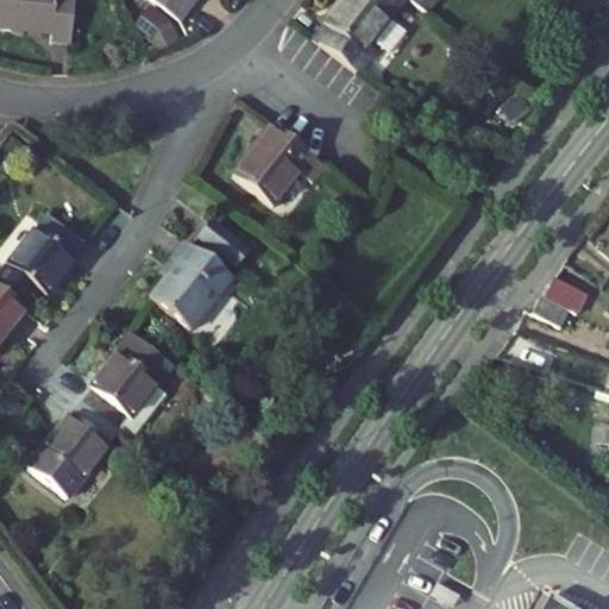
[(0,0),(0,27),(11,29),(12,23),(54,25),(51,43),(71,45),(75,0),(0,0)]
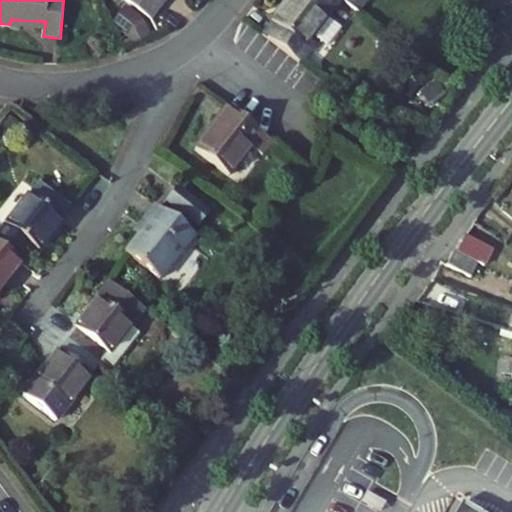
[(125,0),(151,19),(165,0),(125,0)]
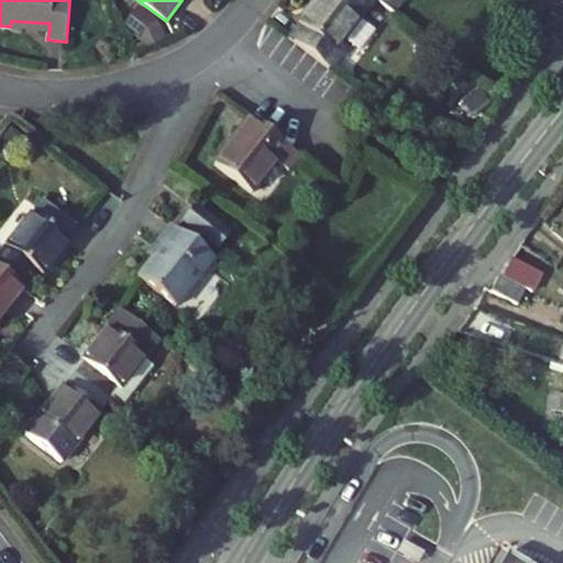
[(306,29),(296,43),(330,69),(340,56),(334,52),(344,40),(360,52),(375,33),(360,21),(375,0),(318,0),(299,24),(306,29)]
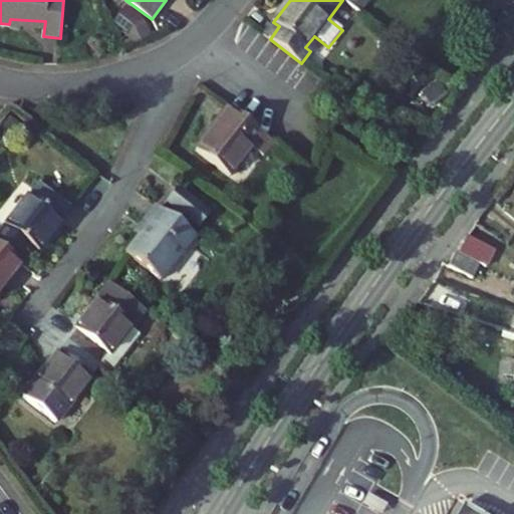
[(342,0),(359,14),(369,1),(366,0),(342,0)]
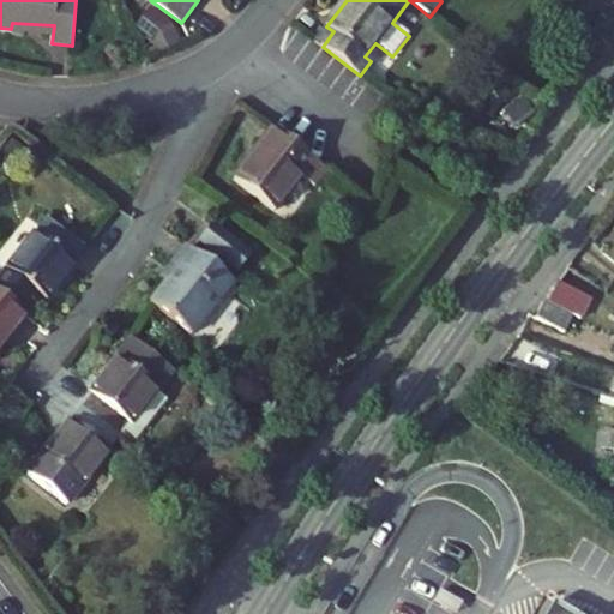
[(150,8),(131,29),(149,44),(168,24),(150,8)]
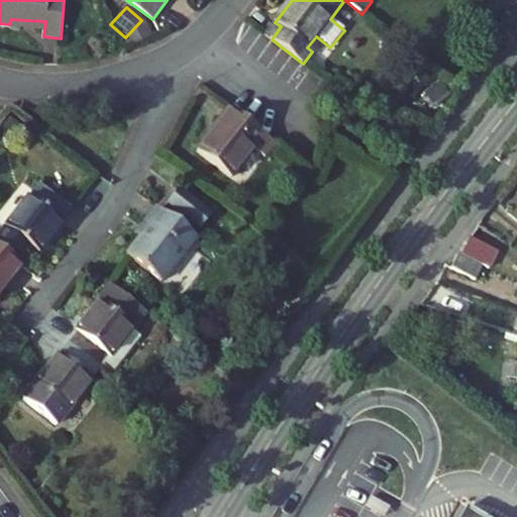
[(276,145),(230,110),(198,152),(231,178),(254,147),(267,158),(276,145)]
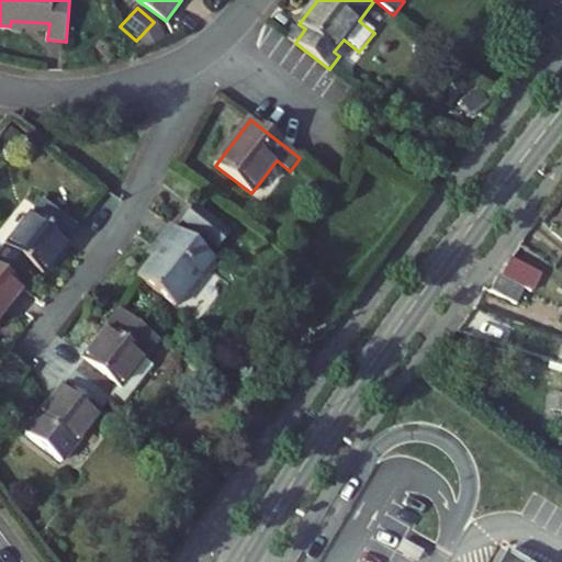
[(69,242),(67,238),(77,226),(43,200),(0,254),(0,268),(18,282),(31,265),(43,274),(69,242)]
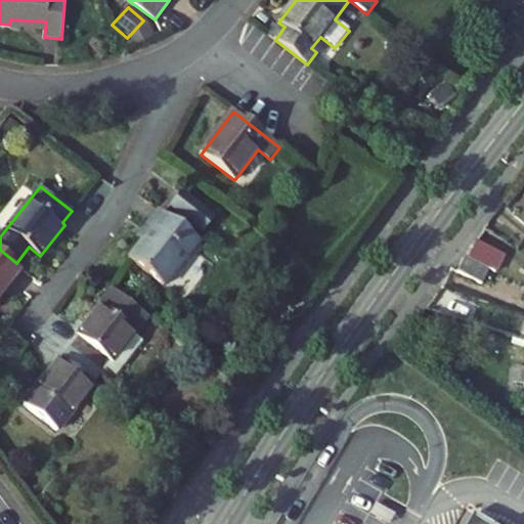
[(214,218),(180,192),(170,206),(203,231),(214,218)]
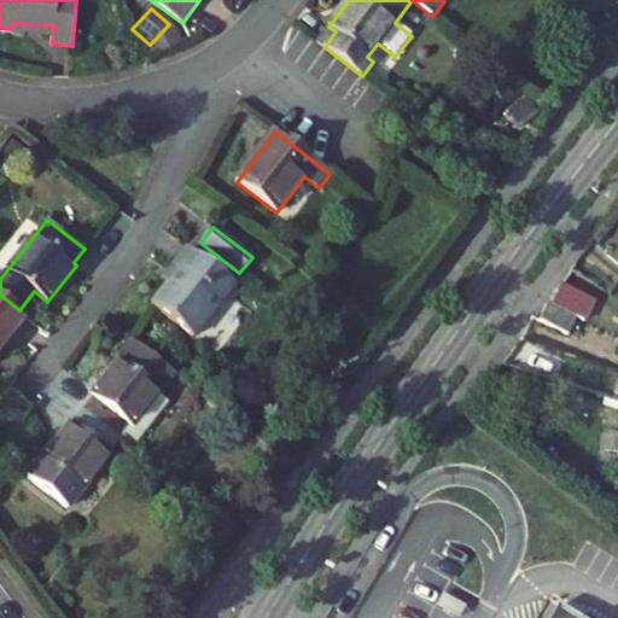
[(167,287),(193,252),(184,244),(157,279),(167,287)]
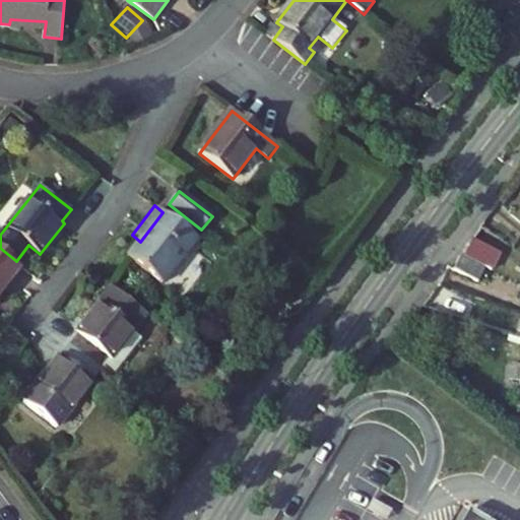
[(127,258),(163,285),(198,240),(163,212),(140,242),(127,258)]
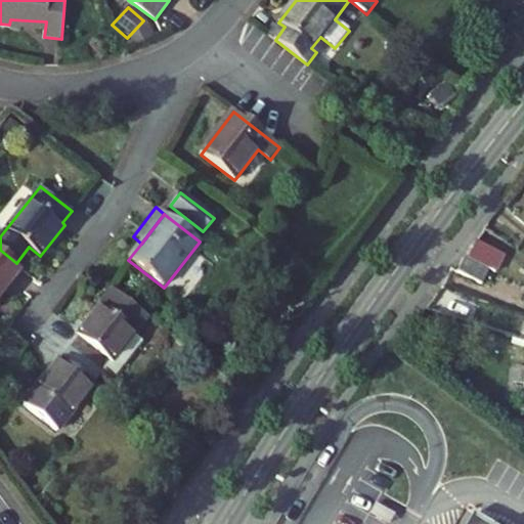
[(477,242),(469,259),(490,270),(497,273),(506,256),(477,242)]
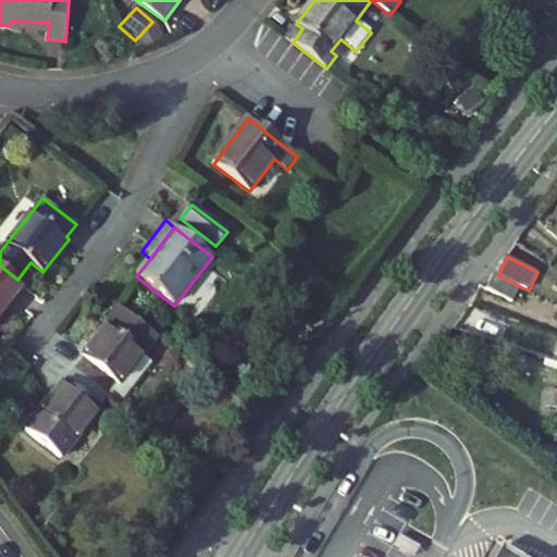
[(31,262),(17,280),(25,285),(38,269),(31,262)]
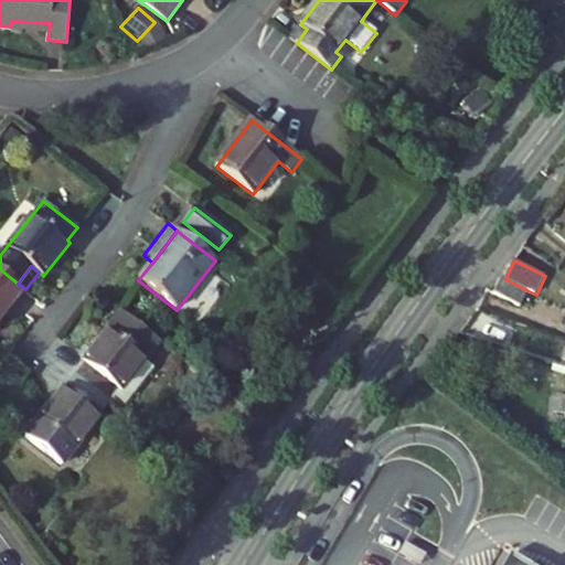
[(0,320),(14,302),(8,297),(18,284),(0,269),(0,320)]
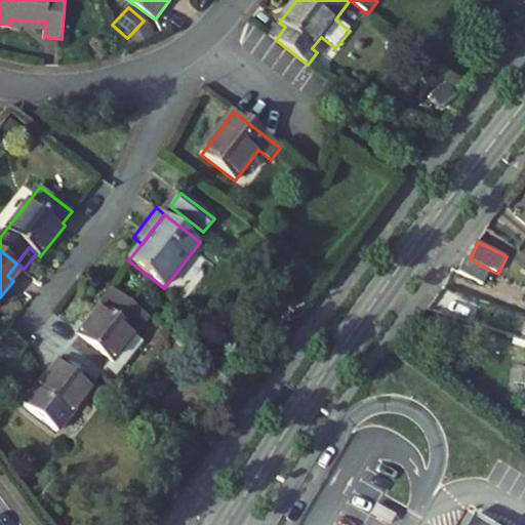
[(483,285),(491,271),(470,259),(467,258),(456,272),(483,285)]
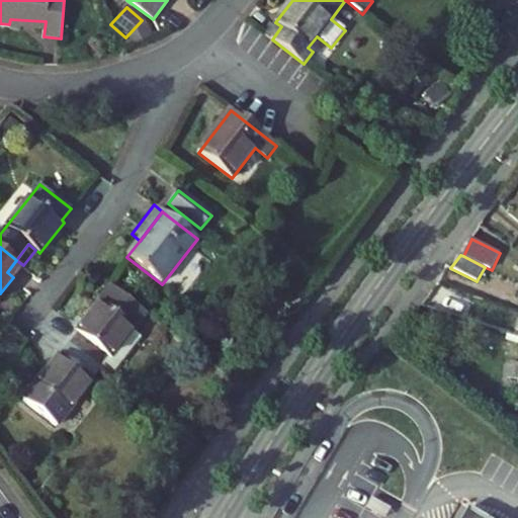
[(69,343),(101,369),(106,363),(115,370),(141,338),(132,331),(146,313),(112,287),(69,343)]
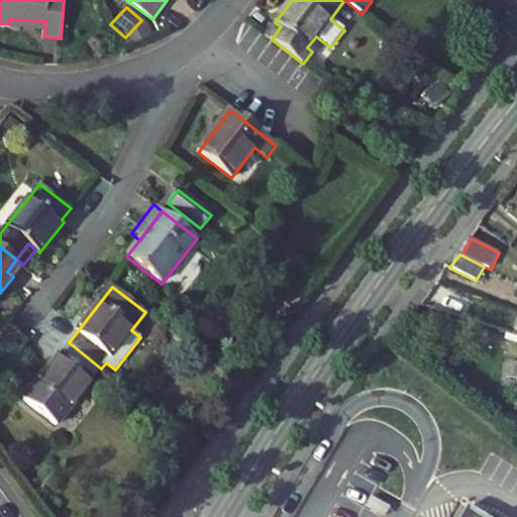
[(101,369),(69,342),(23,400),(56,426),(101,369)]
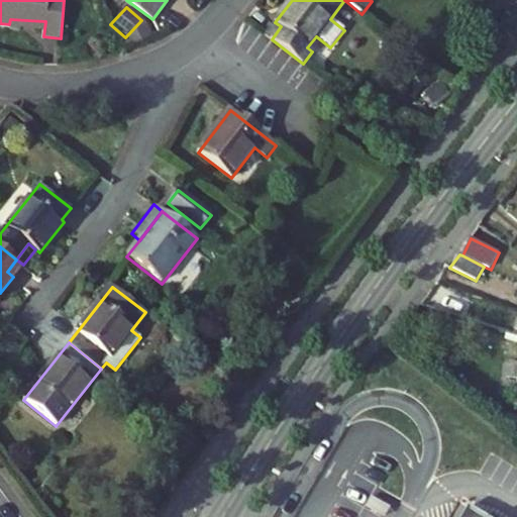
[(491,516),(467,503),(457,516),(491,516)]
